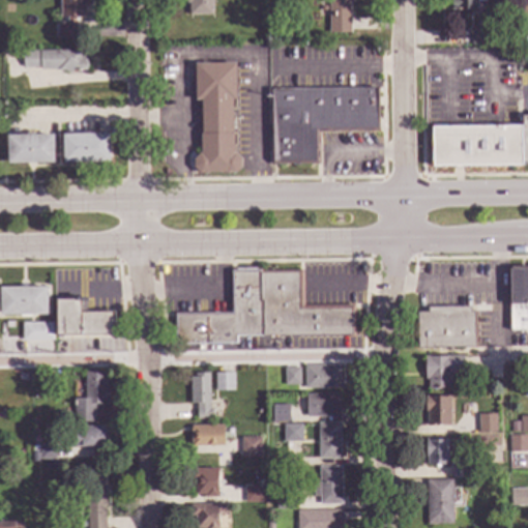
[(90,0),(90,6),(87,6),(87,16),(76,16),(76,24),(78,24),(78,37),(60,37),(60,22),(69,22),(69,16),(62,16),(62,0),(90,0)]
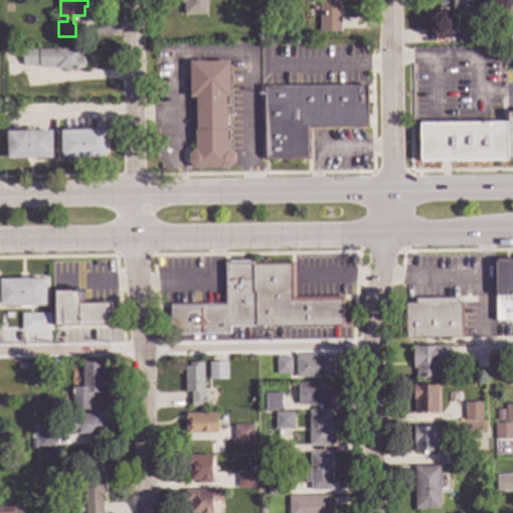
[(207,0),(207,13),(185,14),(185,0),(207,0)]
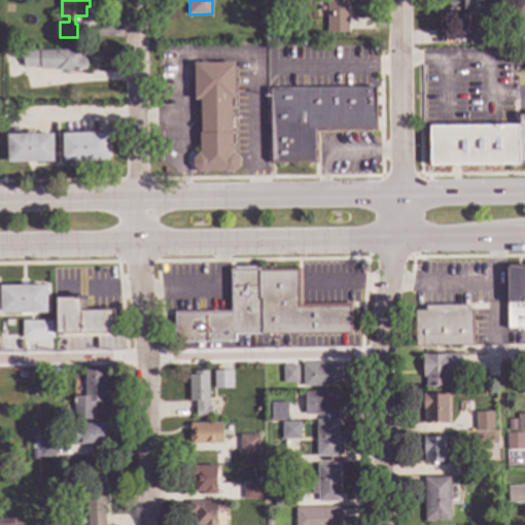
[(352,0),(352,1),(350,1),(350,32),(329,32),(328,0),(352,0)]
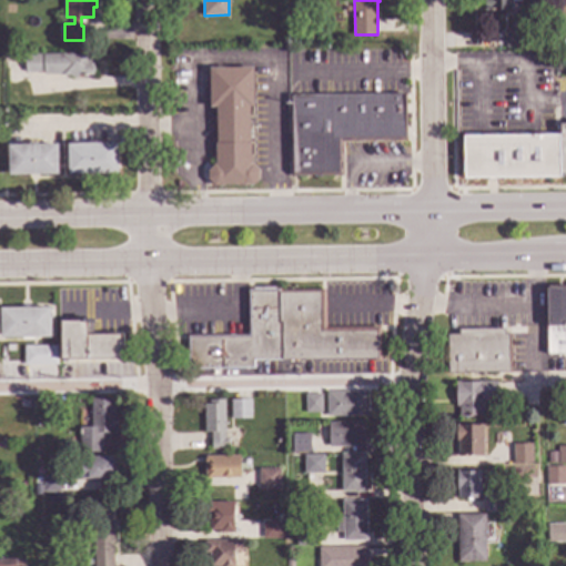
[(522,0),(514,0),(514,10),(501,11),(501,10),(485,9),(485,0),(522,0)]
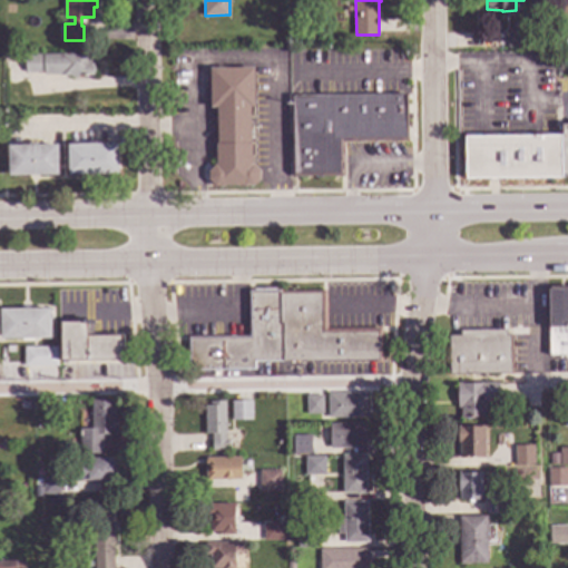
[(89,58),(91,58),(91,64),(94,64),(94,76),(80,76),(80,77),(72,78),(72,75),(64,75),(64,74),(45,74),(45,71),(26,71),(26,54),(89,54),(89,58)]
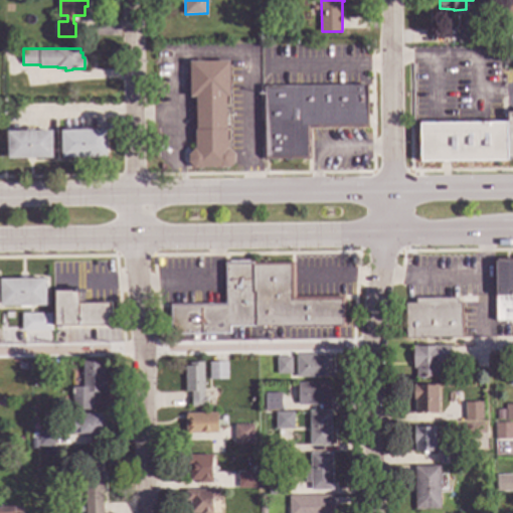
[(231,95),(227,95),(227,145),(235,152),(235,161),(229,166),(195,166),(189,161),(189,153),(197,145),(197,95),(192,95),(191,59),(231,58),(231,95)]
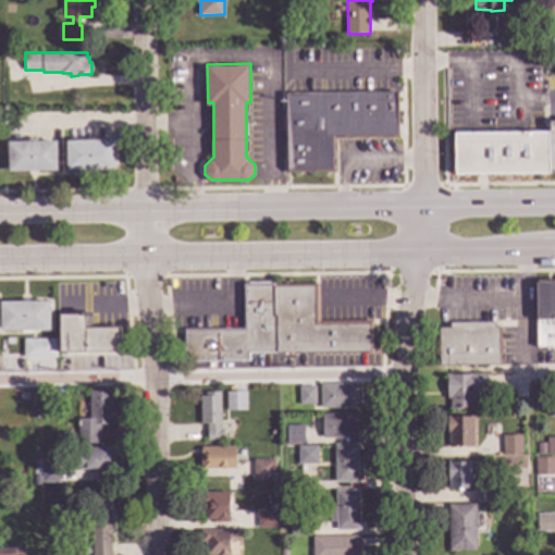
[(288,93),(398,91),(398,135),(336,136),(336,170),(290,171),(288,93)]
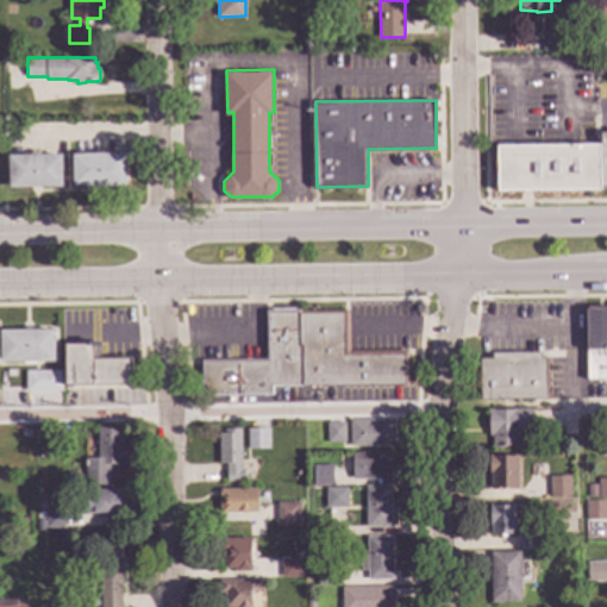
[(606,188),(500,189),(500,143),(604,142),(602,130),(606,130),(606,188)]
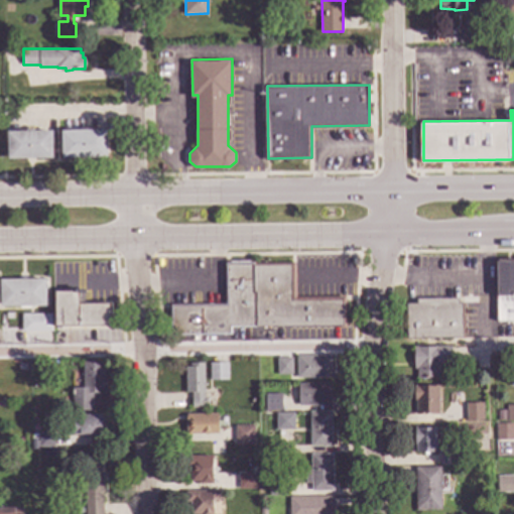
[(90,128),(109,128),(109,155),(63,156),(63,128),(83,128),(83,126),(90,126),(90,128)]
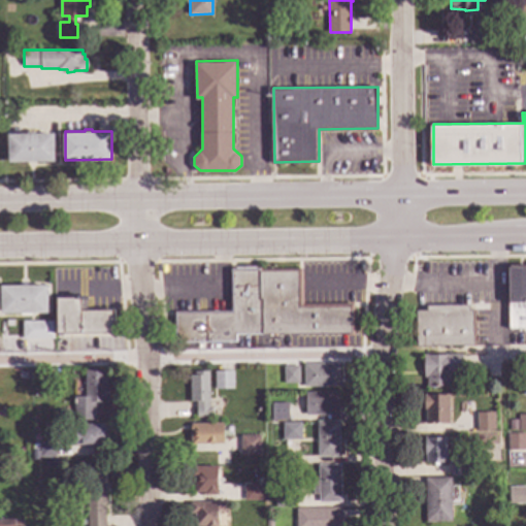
[(36,131),(56,131),(56,160),(9,160),(9,132),(29,132),(29,130),(36,130),(36,131)]
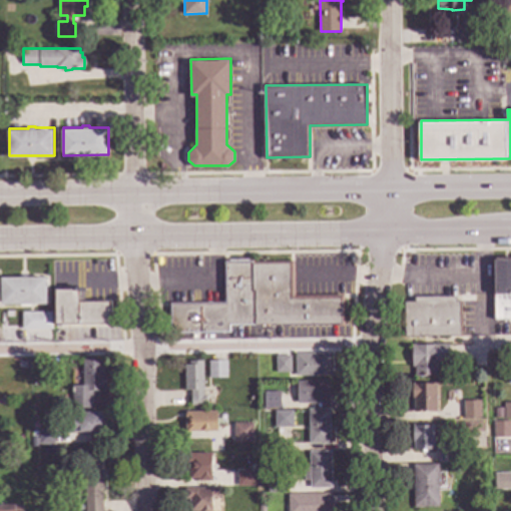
[(510,294),(495,294),(494,260),(497,259),(497,257),(510,257),(510,294)]
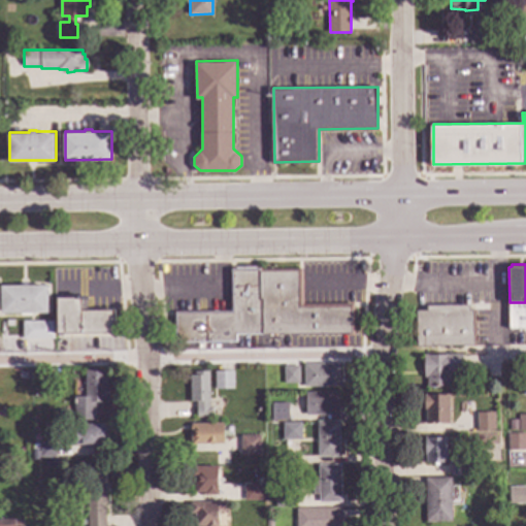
[(302,303),(353,302),(353,333),(236,334),(236,341),(176,341),(175,311),(232,311),(232,268),(260,268),(260,269),(301,269),(302,303)]
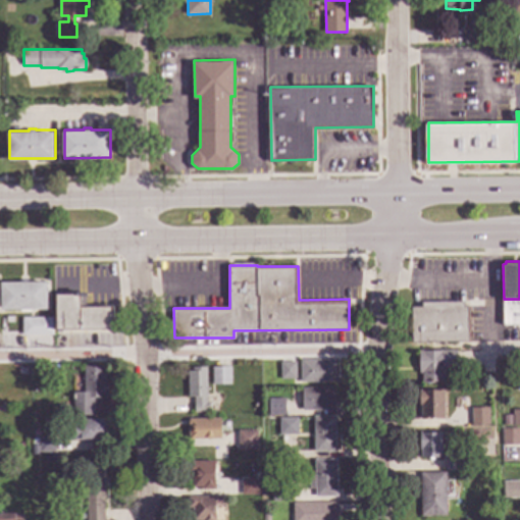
[(27,281),(47,281),(48,309),(31,309),(32,312),(20,312),(20,309),(1,309),(1,282),(18,281),(18,280),(27,280),(27,281)]
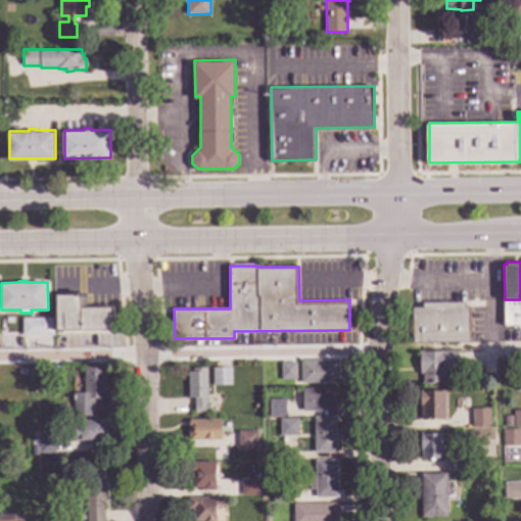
[(81,295),(85,295),(85,306),(113,305),(114,329),(56,330),(56,294),(81,294),(81,295)]
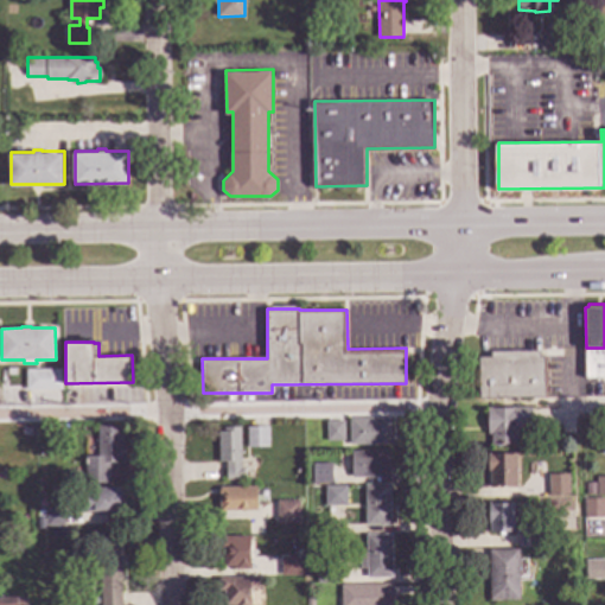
[(540,355),(546,355),(546,396),(479,397),(479,356),(491,356),(491,351),(540,350),(540,355)]
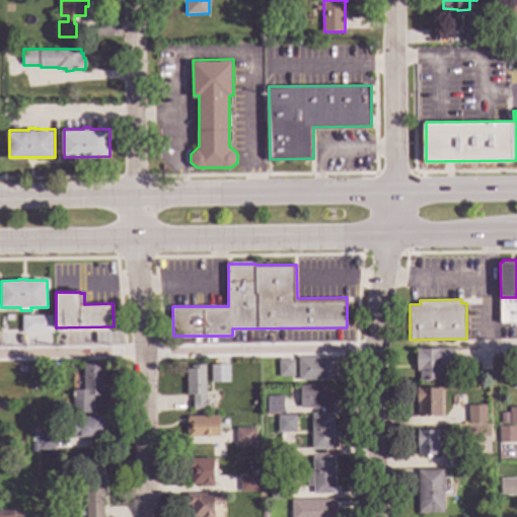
[(54,314),(22,314),(23,333),(54,331),(54,314)]
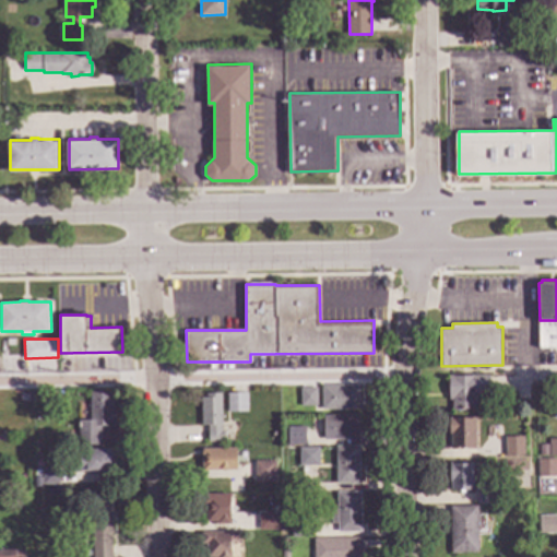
[(556,357),(538,358),(538,340),(556,340),(556,357)]
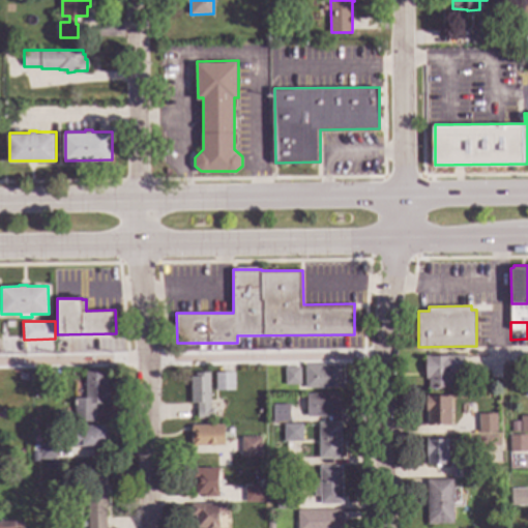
[(465,373),(451,374),(451,387),(443,387),(443,388),(429,388),(429,378),(427,378),(426,354),(465,354),(465,373)]
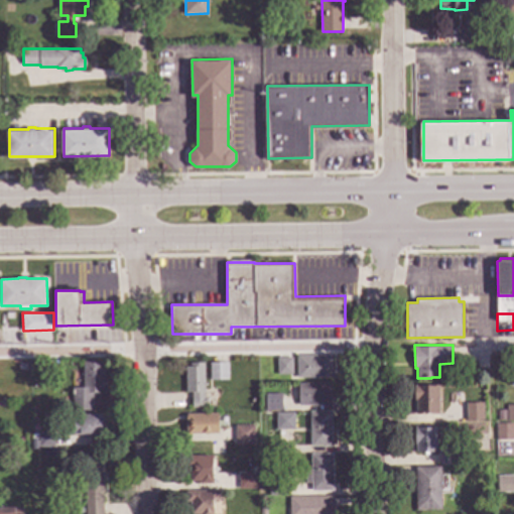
[(333,377),(297,377),(297,355),(333,354),(333,377)]
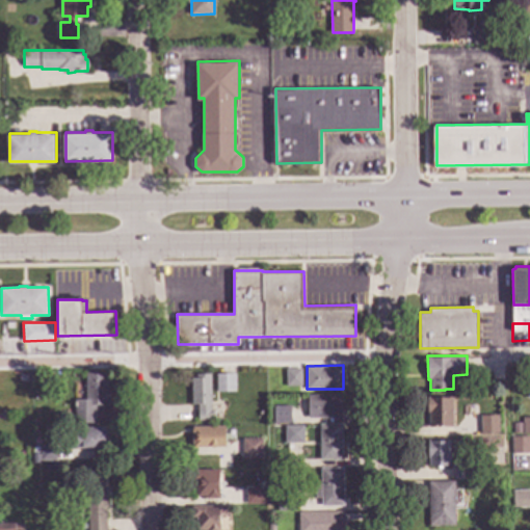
[(302,386),(287,386),(286,368),(302,368),(302,386)]
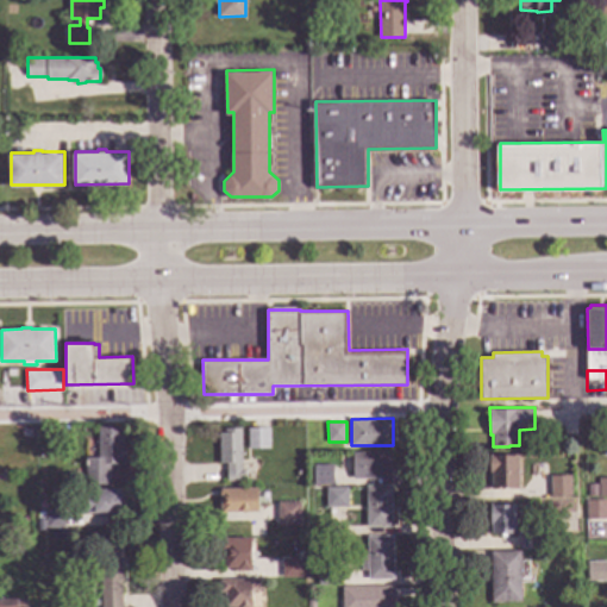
[(124,449),(126,449),(126,463),(110,463),(111,485),(87,485),(86,457),(100,457),(100,427),(123,427),(124,449)]
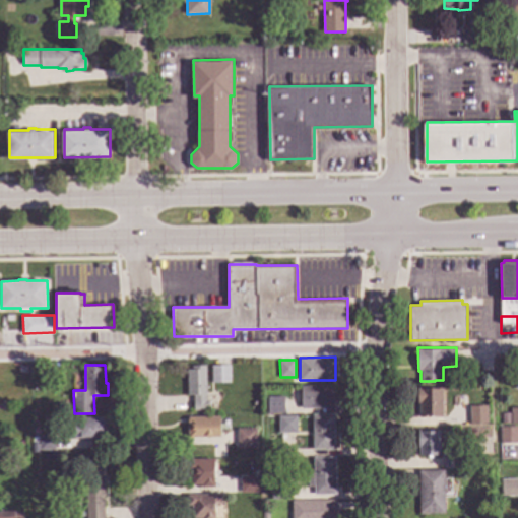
[(231,382),(212,382),(212,365),(231,365),(231,382)]
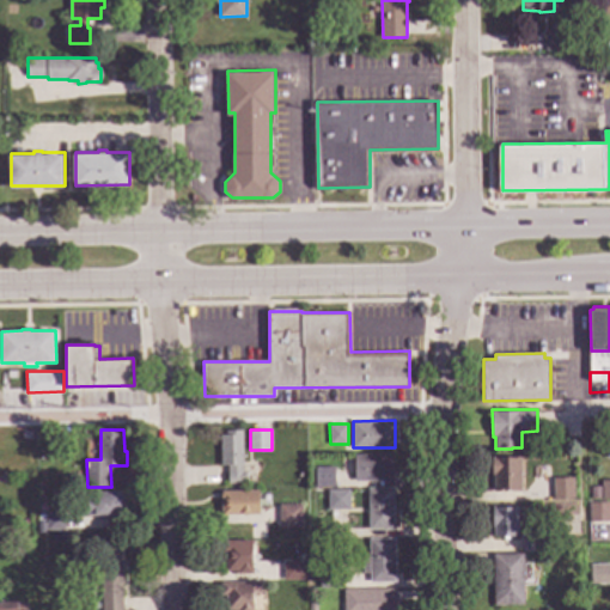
[(244,473),(248,476),(248,483),(229,483),(229,465),(221,465),(221,434),(226,434),(226,431),(243,431),(244,473)]
